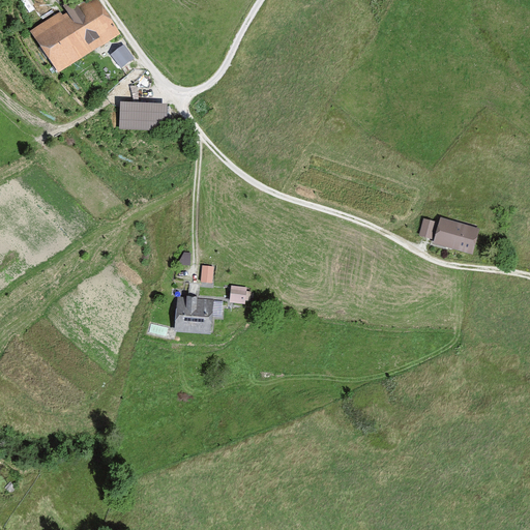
[(91,2),(35,34),(57,71),(112,39),(91,2)]
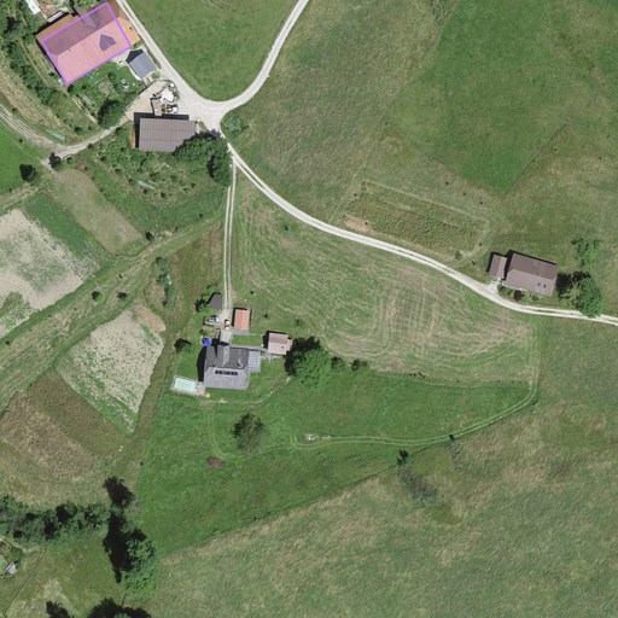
[(156,85),(140,64),(120,81),(135,100),(156,85)]
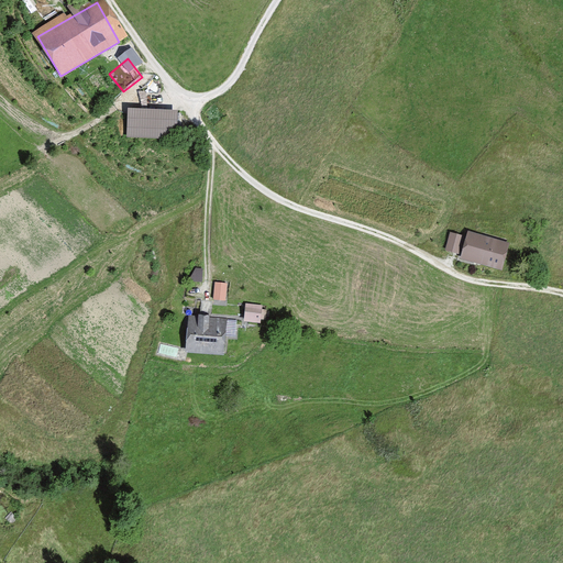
[(159,77),(138,92),(155,118),(177,102),(159,77)]
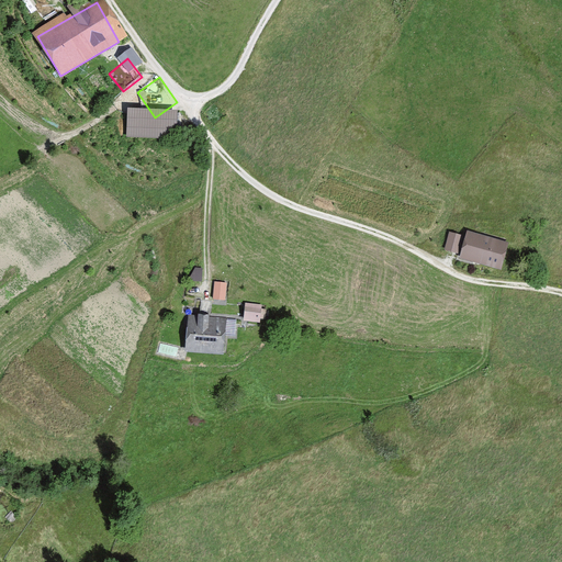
[(451,229),(446,248),(458,251),(463,233),(451,229)]
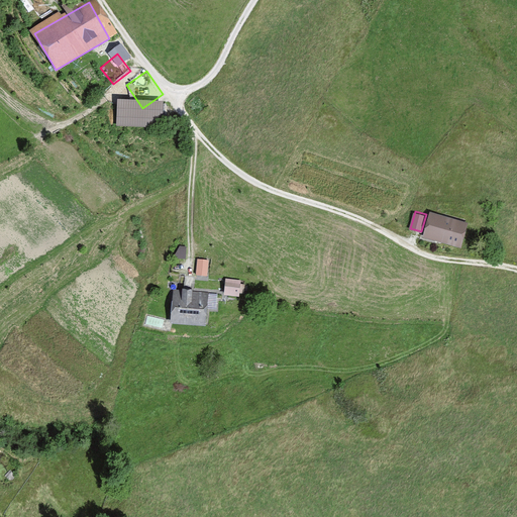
[(466,225),(430,215),(423,238),(458,248),(466,225)]
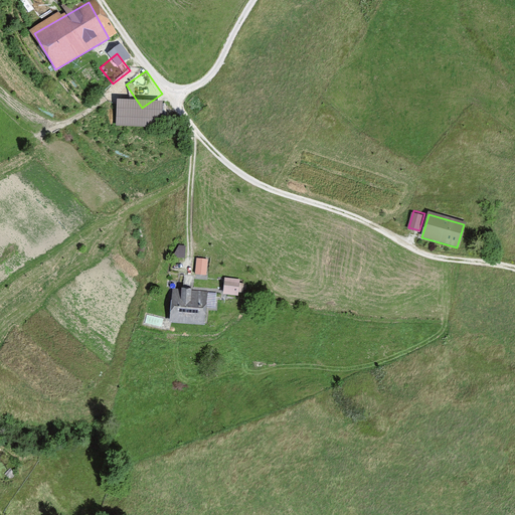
[(206,262),(196,261),(195,278),(205,279),(206,262)]
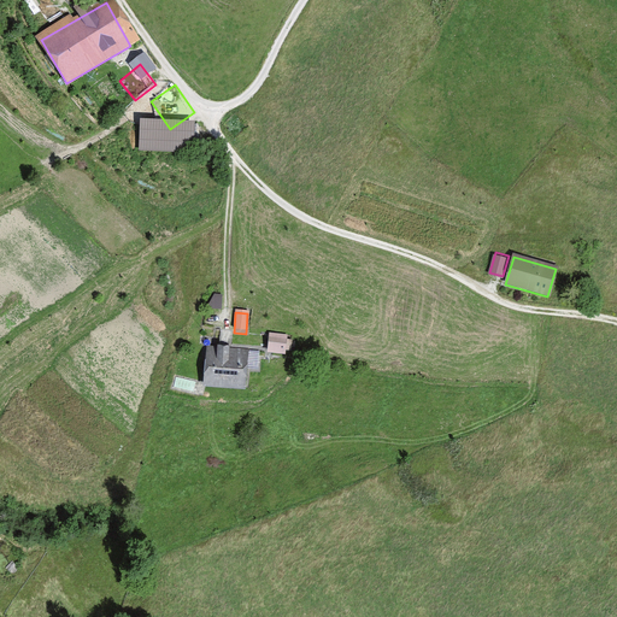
[(286,336),(269,335),(268,354),(285,356),(286,336)]
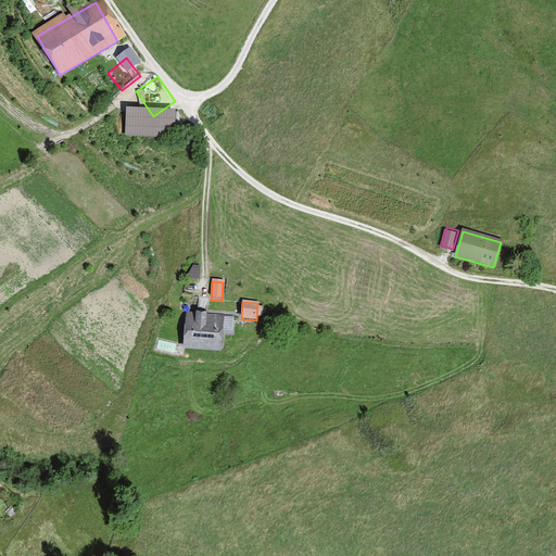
[(222,316),(185,314),(182,350),(218,352),(222,316)]
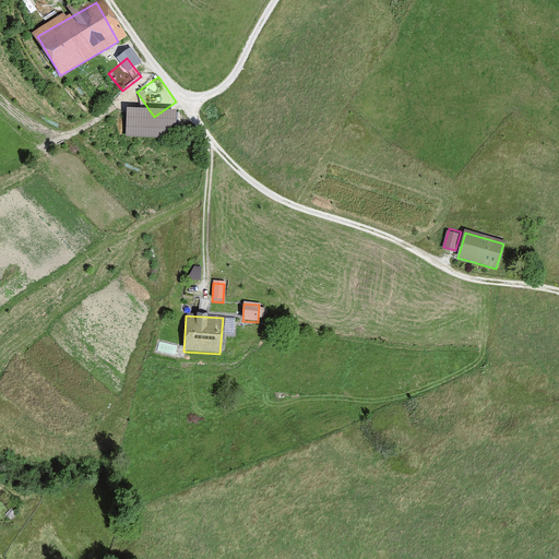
[(226,318),(226,333),(235,333),(236,318),(226,318)]
